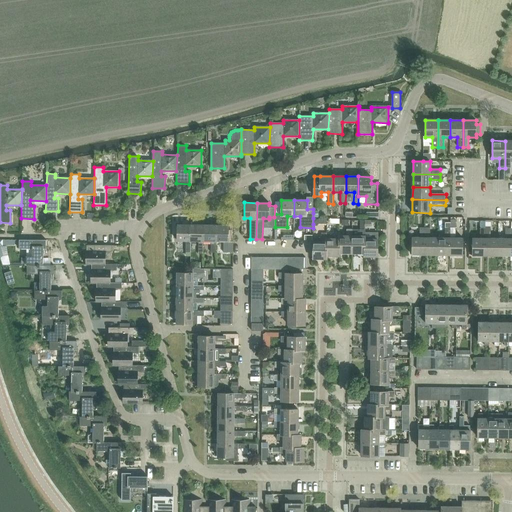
[(191,252),(191,241),(191,225),(178,225),(177,241),(186,241),(185,252),(191,252)]
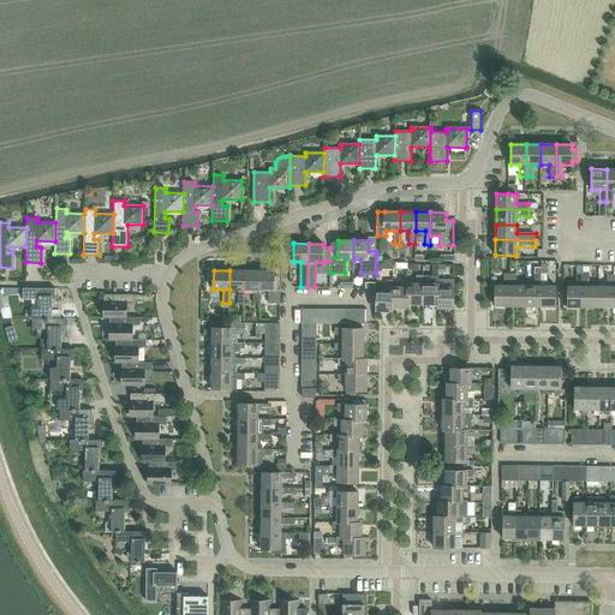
[(244,270),(230,270),(230,290),(238,290),(238,303),(244,303),(244,290),(244,270)]
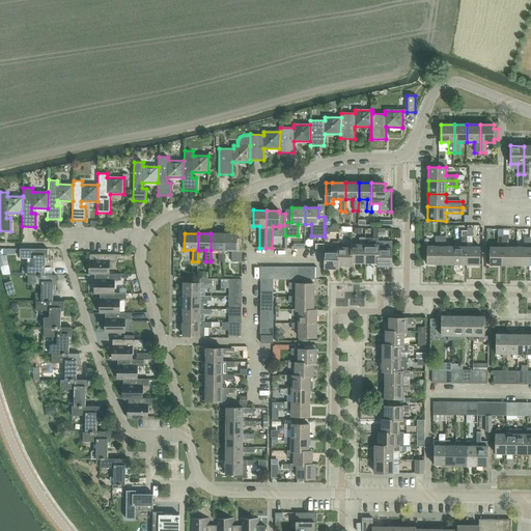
[(224,233),(211,233),(211,250),(219,250),(219,262),(224,262),(224,250),(224,233)]
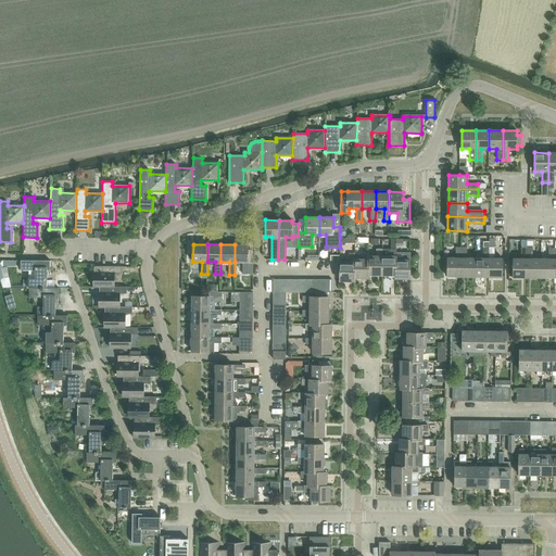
[(248,245),(235,244),(235,262),(242,262),(242,275),(248,275),(248,270),(253,270),(253,262),(248,262),(248,245)]
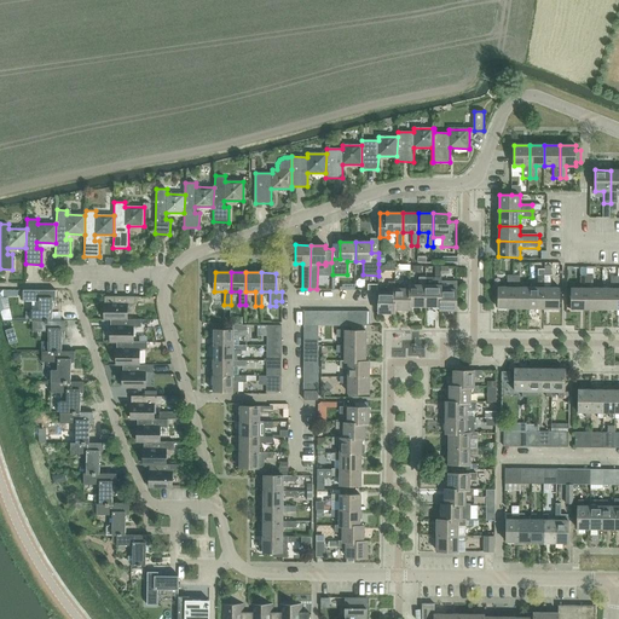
[(514,308),(514,275),(508,275),(508,288),(498,287),(498,308),(514,308)]
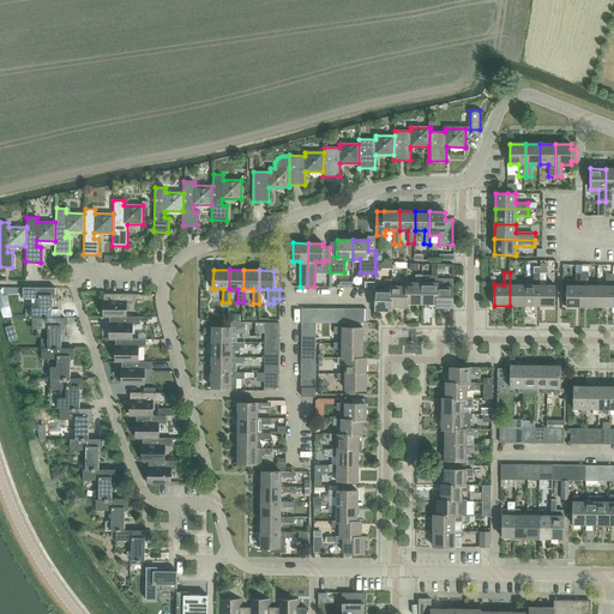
[(516,274),(510,272),(510,306),(524,306),(524,286),(516,286),(516,274)]
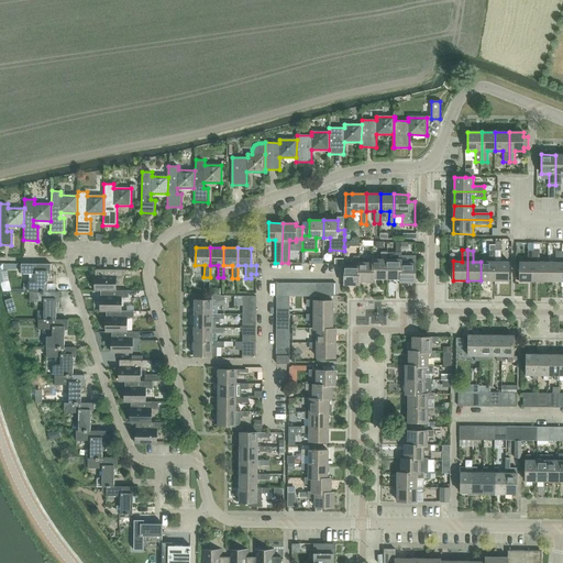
[(489,262),(481,262),(481,280),(495,280),(495,251),(489,251),(489,262)]
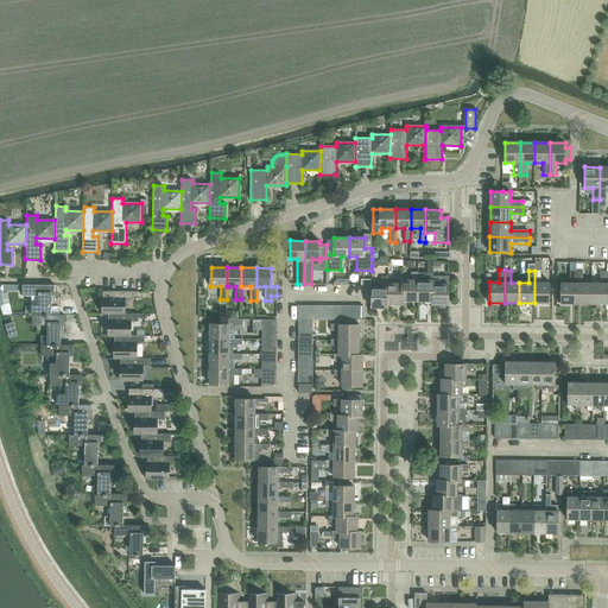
[(540,271),(534,271),(534,303),(550,303),(550,283),(540,283),(540,271)]
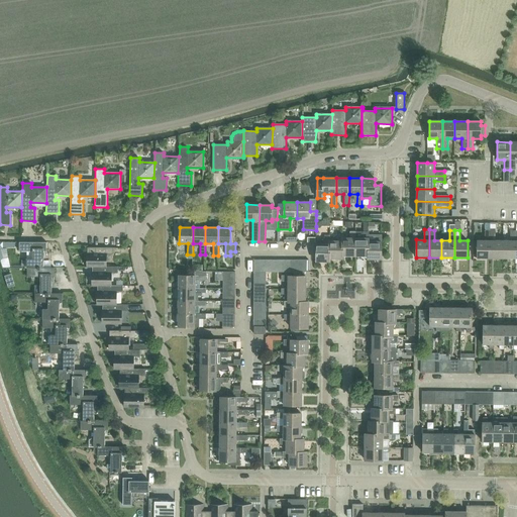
[(477,257),(490,257),(490,230),(485,230),(485,240),(477,240),(477,257)]
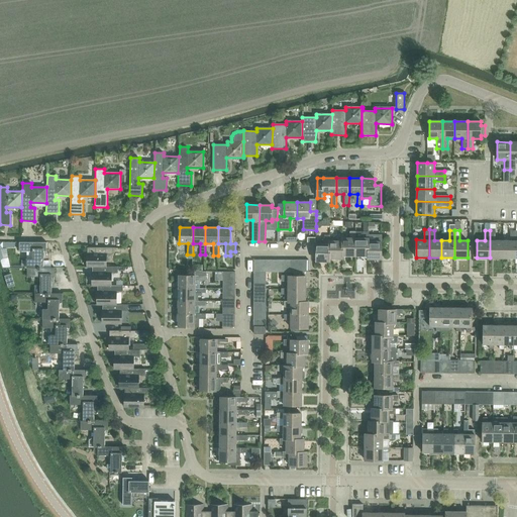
[(496,230),(490,230),(490,257),(503,257),(503,241),(496,240),(496,230)]
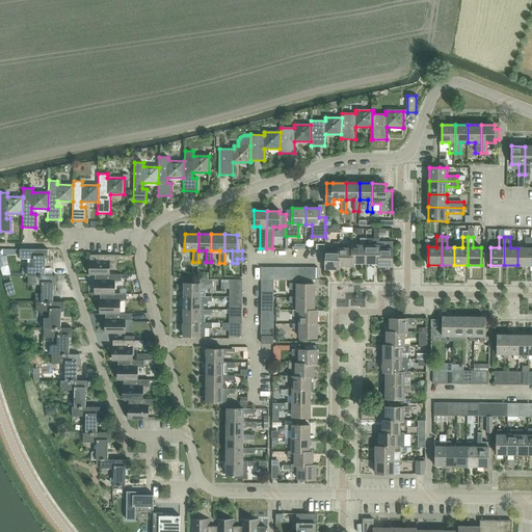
[(525,248),(517,248),(517,265),(530,266),(530,237),(525,237),(525,248)]
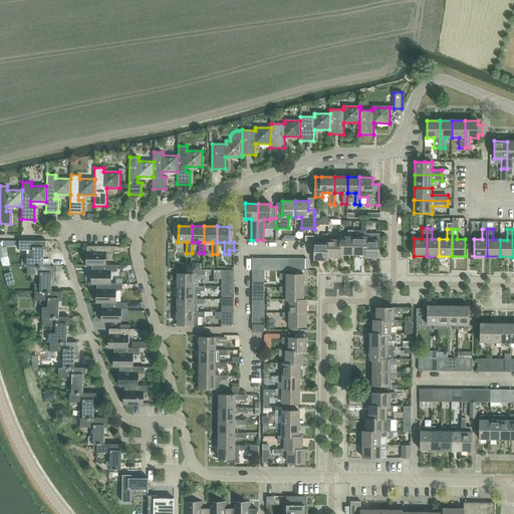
[(340,254),(353,254),(353,237),(353,231),(348,231),(348,237),(340,237),(340,254)]
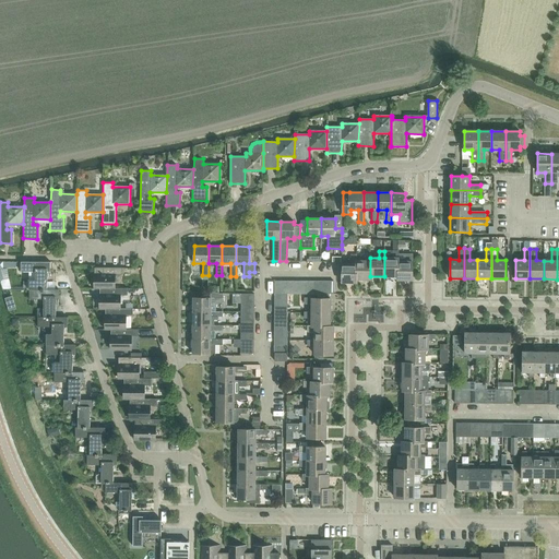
[(399,261),(399,254),(399,251),(393,251),(393,258),(384,258),(384,276),(397,276),(397,261),(399,261)]
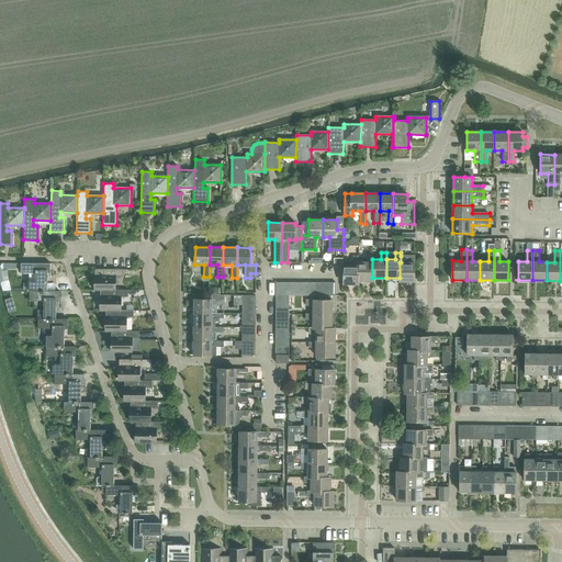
[(372,281),(372,278),(372,259),(372,255),(367,255),(367,262),(359,262),(358,262),(358,281),(372,281)]
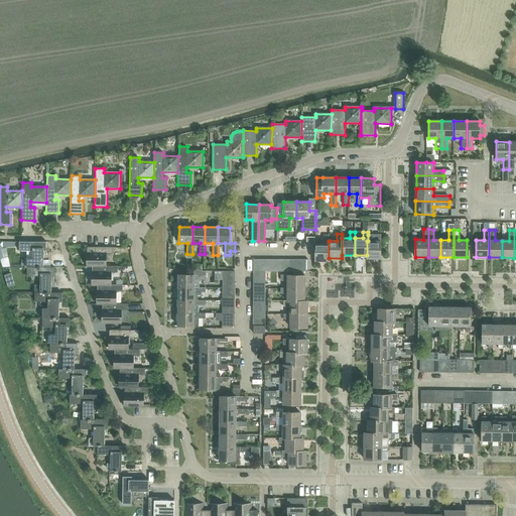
[(380,235),(368,235),(368,241),(367,241),(367,255),(367,258),(380,258),(380,235)]
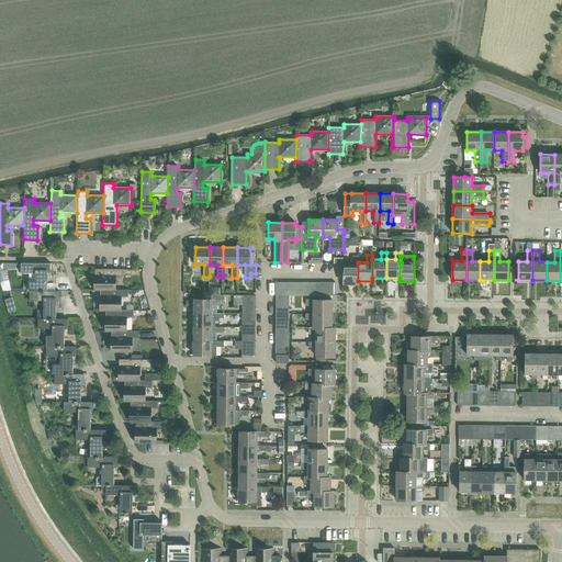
[(344,283),(344,284),(358,284),(358,281),(358,262),(359,262),(359,258),(351,258),(351,261),(347,261),(344,262),(344,263),(344,266),(344,283)]
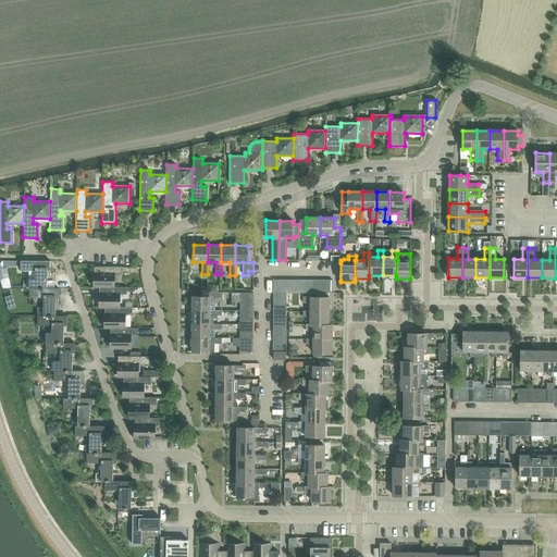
[(29,288),(35,288),(47,288),(48,271),(50,271),(51,261),(21,260),(21,271),(36,271),(36,279),(29,279),(29,288)]
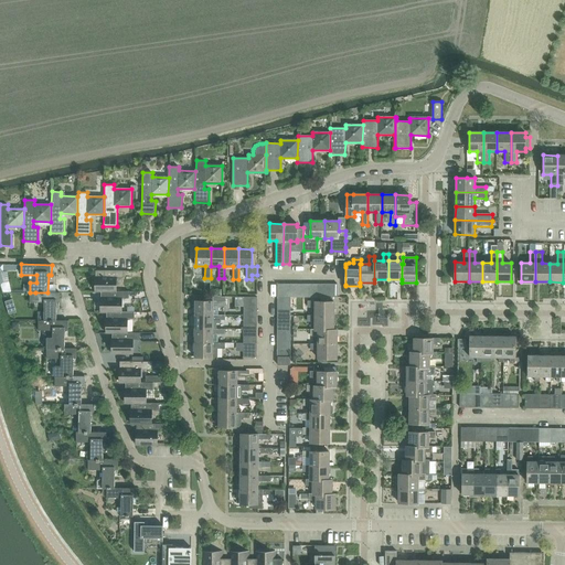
[(96,291),(102,291),(102,290),(116,291),(116,290),(117,276),(124,277),(124,270),(96,269),(96,291)]
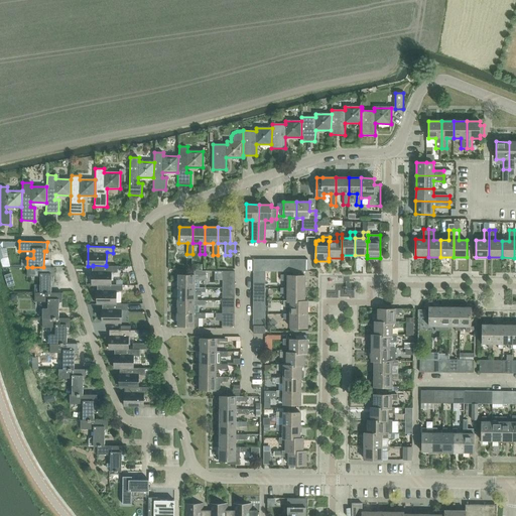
[(93,265),(93,266),(93,285),(98,285),(98,284),(111,285),(111,284),(111,272),(118,272),(118,265),(106,265),(106,266),(93,265)]
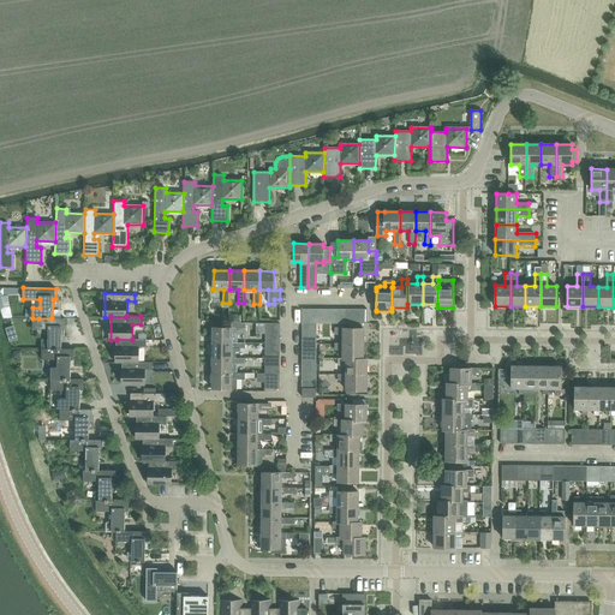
[(42,348),(48,348),(61,348),(61,329),(65,329),(65,318),(52,318),(39,318),(33,318),(33,329),(48,329),(48,339),(42,339),(42,348)]
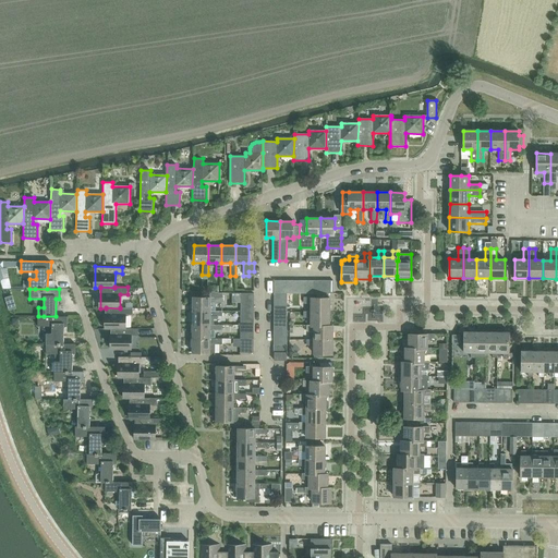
[(193,298),(193,311),(216,312),(216,303),(222,303),(222,292),(218,292),(218,291),(213,291),(210,291),(210,298),(193,298)]
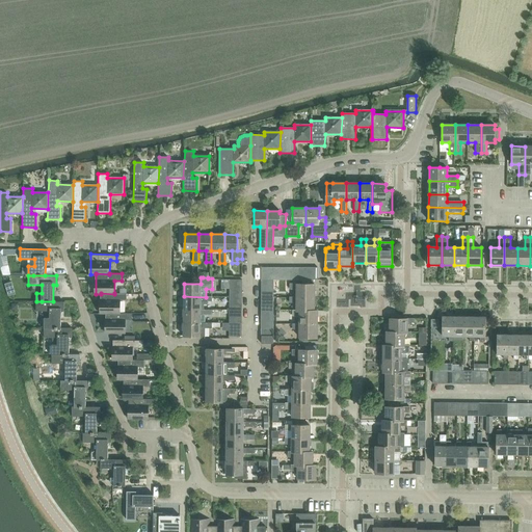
[(296,289),(296,297),(314,297),(314,285),(290,284),(290,289),(296,289)]
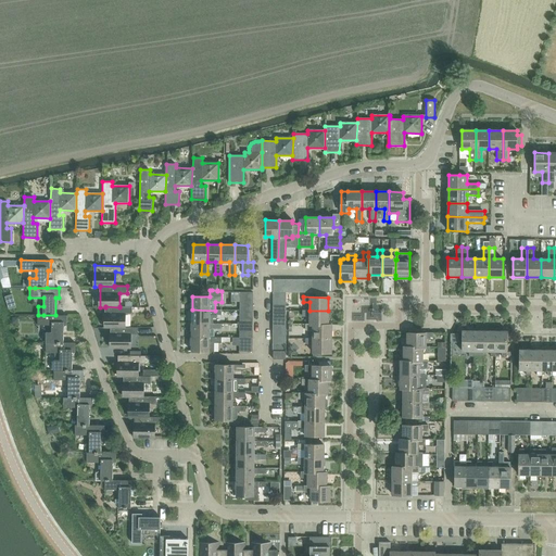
[(133,307),(119,306),(119,307),(105,306),(105,307),(105,328),(111,328),(111,327),(125,327),(126,314),(133,314),(133,307)]
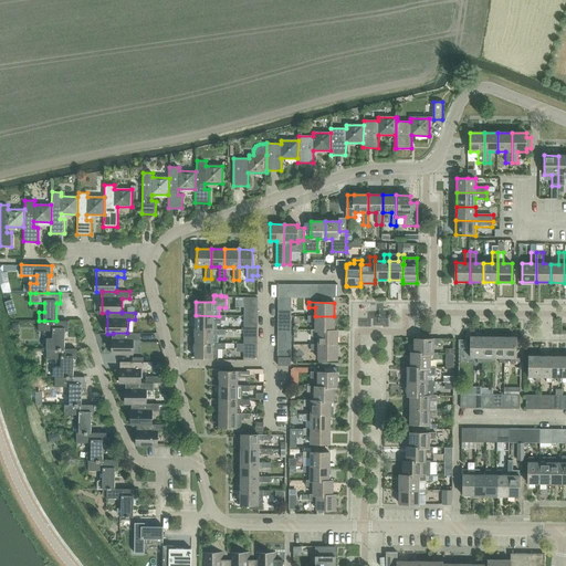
[(196,315),(196,329),(212,329),(217,329),(217,324),(220,324),(220,322),(226,322),(226,316),(219,316),(196,315)]
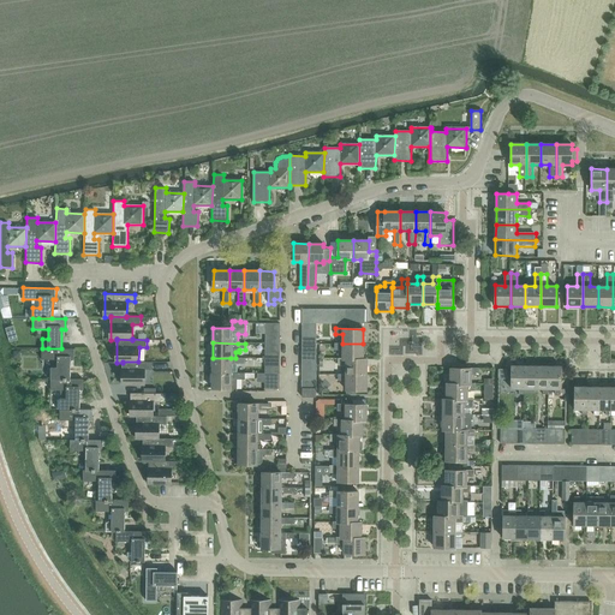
[(363,359),(363,344),(342,344),(335,344),(335,350),(342,350),(342,359),(363,359)]
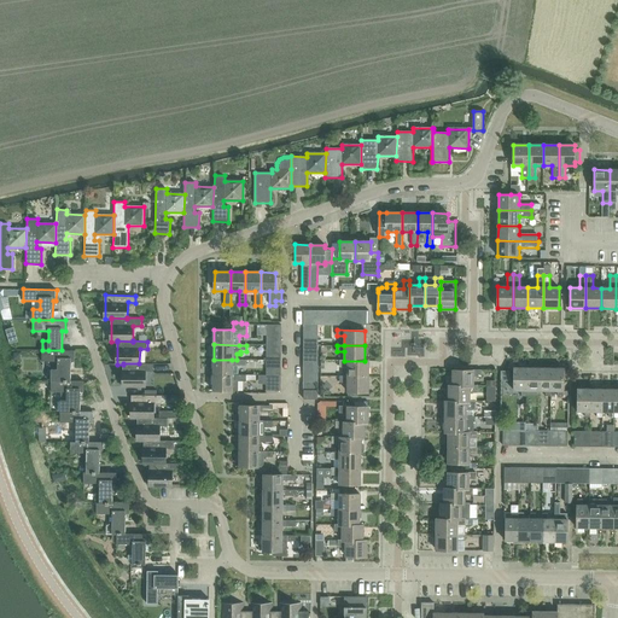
[(51,380),(58,380),(58,382),(71,382),(71,361),(75,361),(75,350),(62,350),(48,350),(42,350),(42,361),(58,361),(58,369),(51,369),(51,380)]
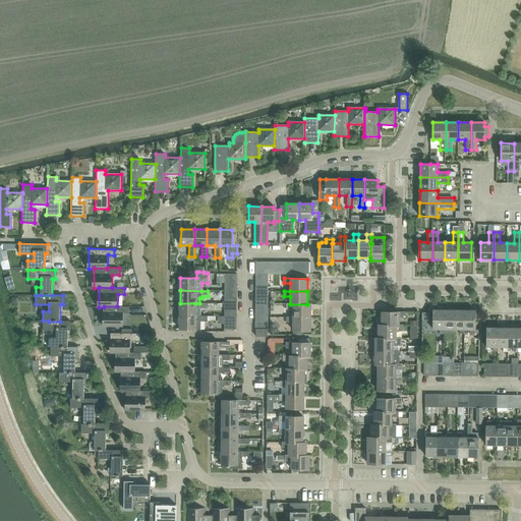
[(180,315),(196,316),(200,316),(200,308),(208,308),(208,303),(199,303),(195,303),(180,303),(180,315)]
